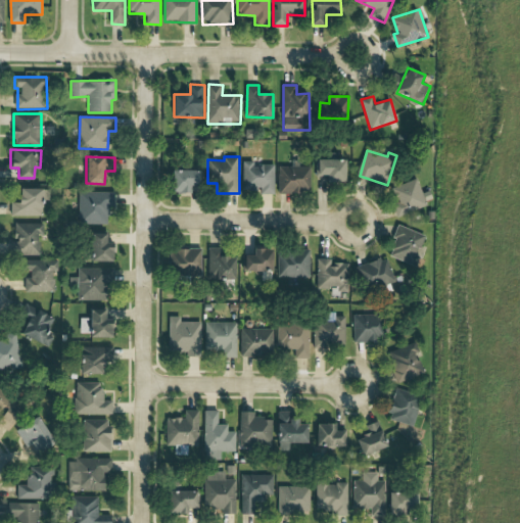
[(326,182),(345,182),(345,159),(317,158),(317,176),(326,176),(326,182)]
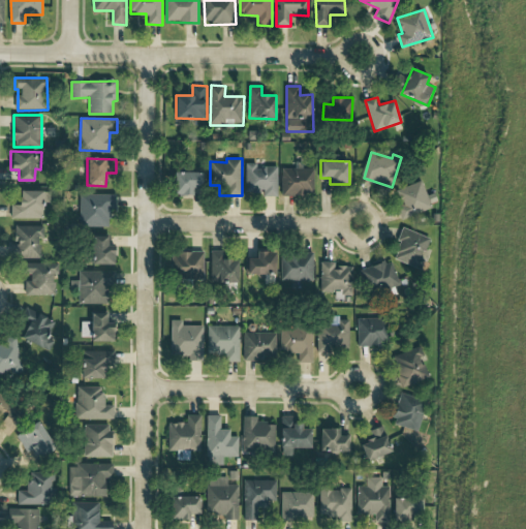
[(246,194),(278,195),(278,167),(257,166),(257,163),(246,163),(246,194)]
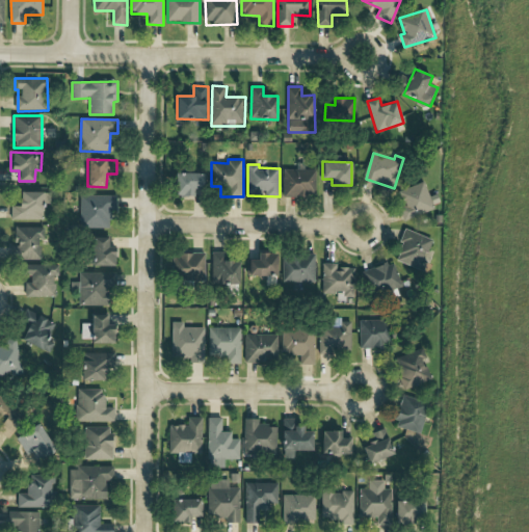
[(317,195),(316,169),(284,170),(285,196),(317,195)]
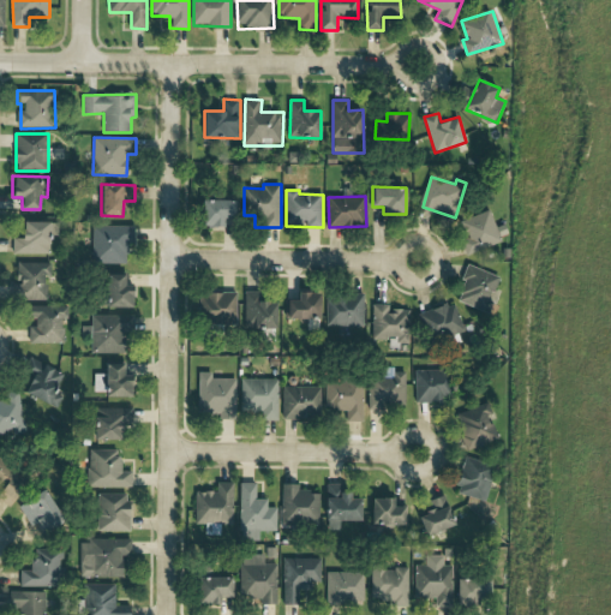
[(234,201),(203,199),(202,226),(222,227),(223,218),(234,218),(234,201)]
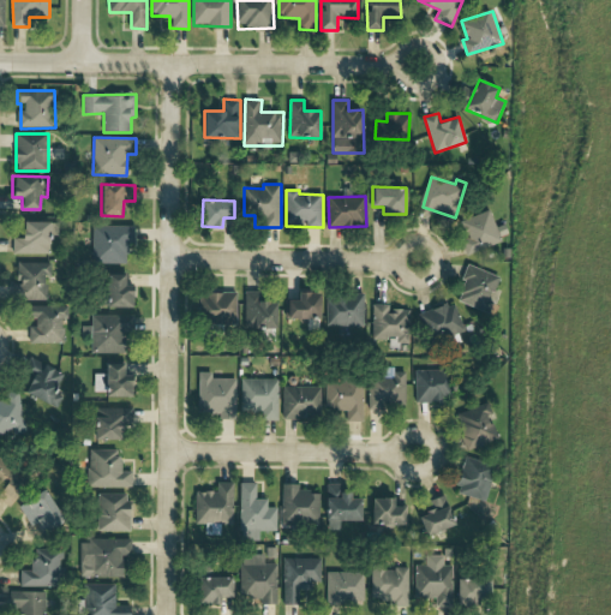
[(497,227),(490,210),(460,221),(466,239),(461,242),(466,255),(510,237),(505,224),(497,227)]
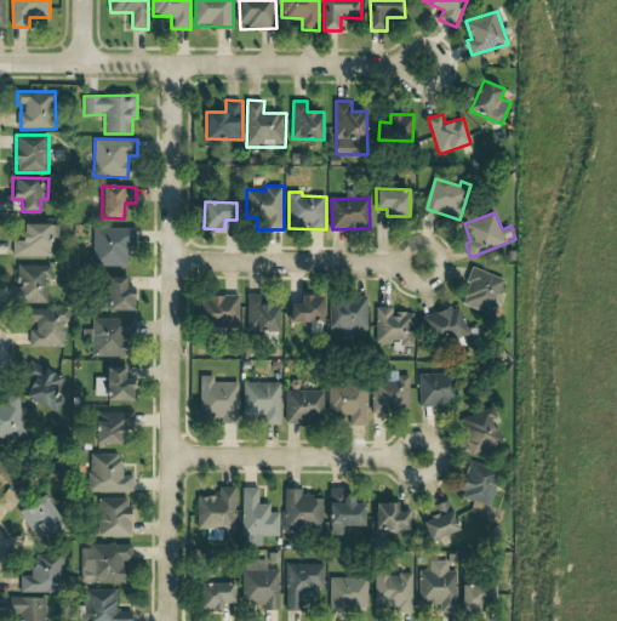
[(51,223),(22,223),(22,240),(13,240),(13,256),(51,257),(51,223)]
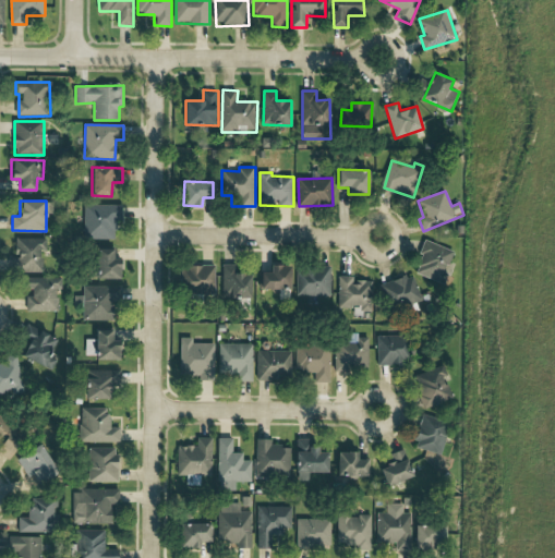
[(123,205),(84,205),(84,240),(117,240),(117,221),(122,221),(123,205)]
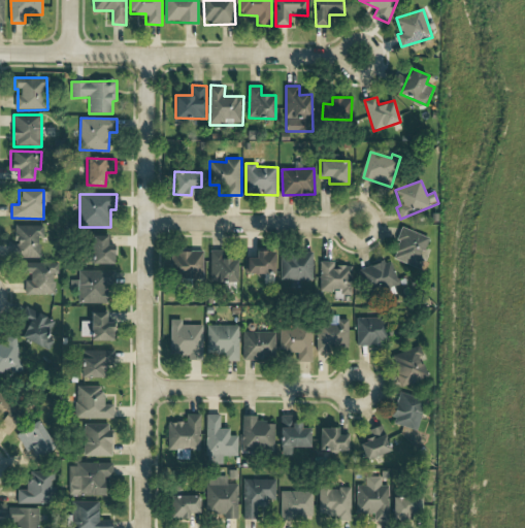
[(40,258),(41,237),(45,237),(45,226),(15,225),(14,258),(40,258)]
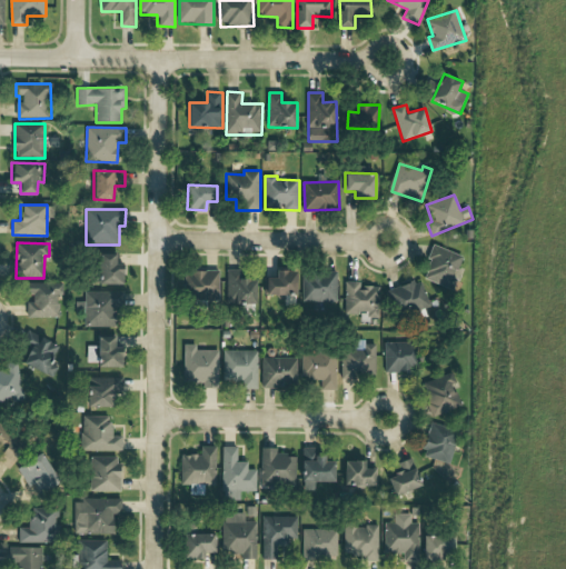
[(419,275),(452,289),(456,278),(455,278),(464,257),(433,243),(419,275)]
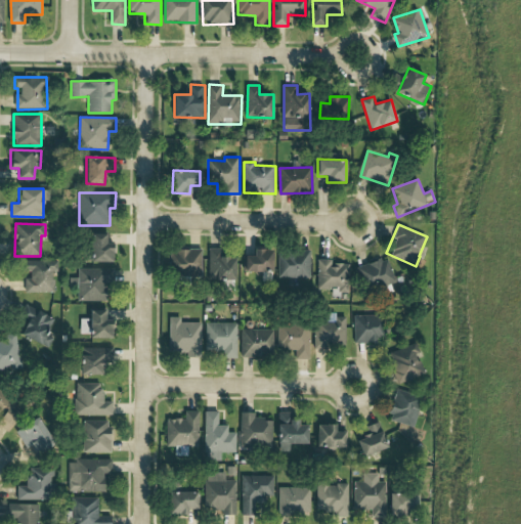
[(114,243),(106,243),(106,233),(90,233),(90,261),(114,261),(114,243)]
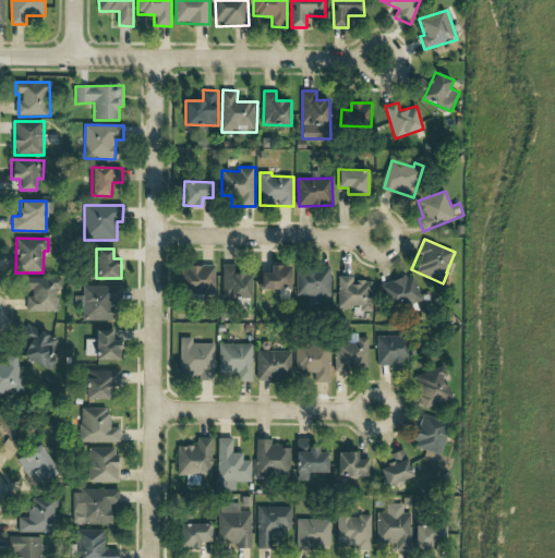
[(216,293),(215,265),(185,266),(185,294),(216,293)]
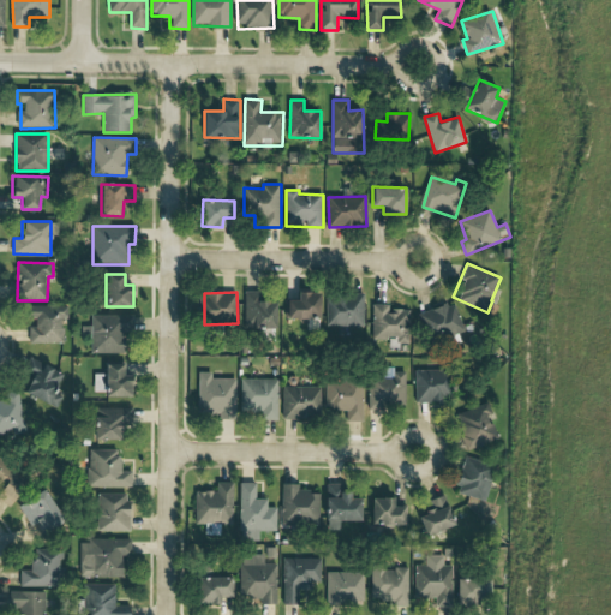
[(276,328),(276,303),(262,303),(262,292),(244,292),(245,329),(276,328)]
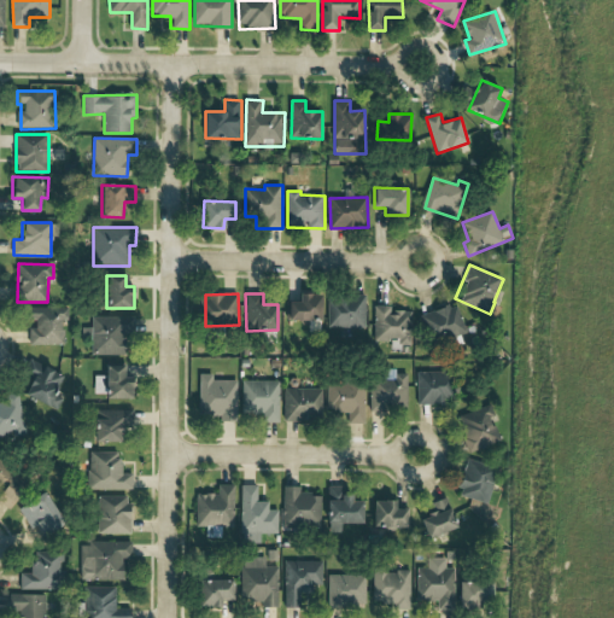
[(321,320),(321,295),(298,295),(298,301),(287,302),(288,321),(321,320)]
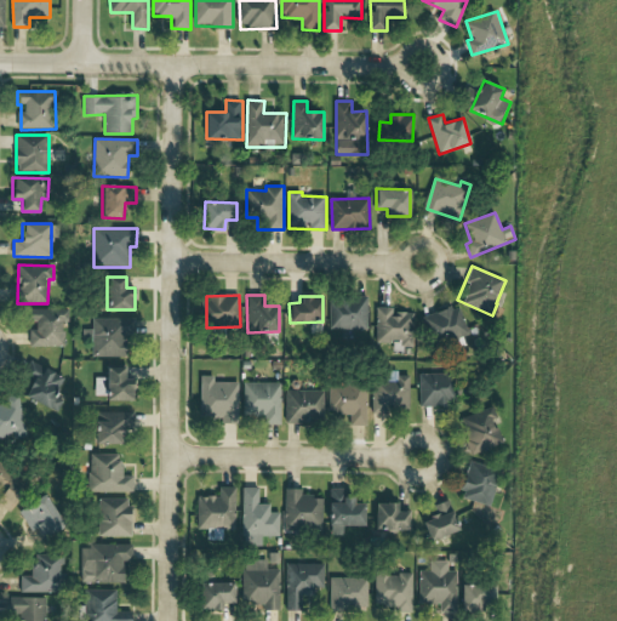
[(369,329),(369,297),(331,297),(331,330),(369,329)]
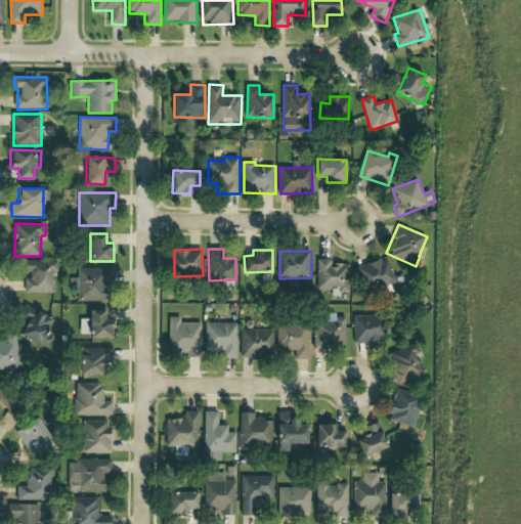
[(397,281),(388,257),(360,266),(370,291),(397,281)]
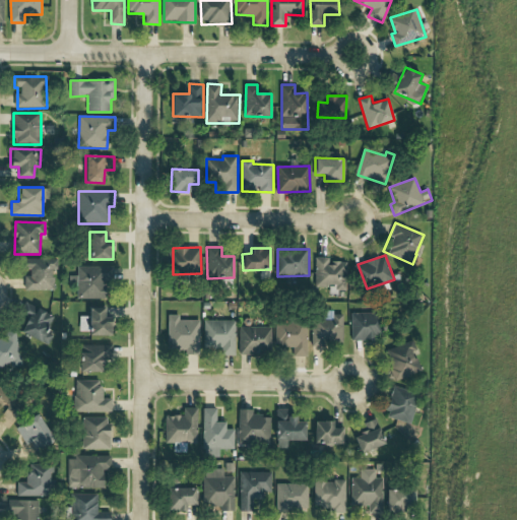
[(347,262),(329,262),(329,258),(316,258),(316,286),(337,285),(338,290),(347,289),(347,262)]
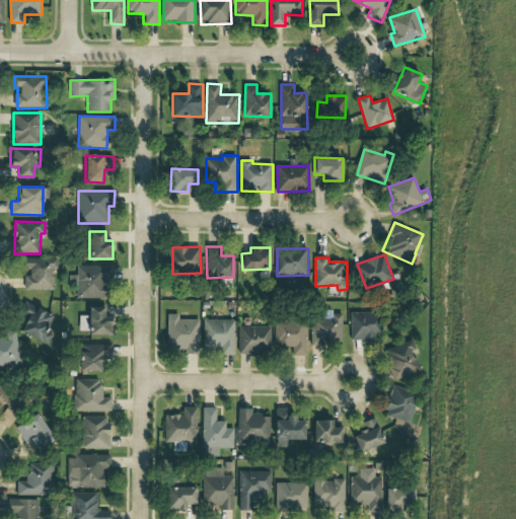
[(114,267),(78,266),(78,276),(71,276),(71,286),(78,286),(78,298),(105,298),(105,284),(114,285),(114,267)]
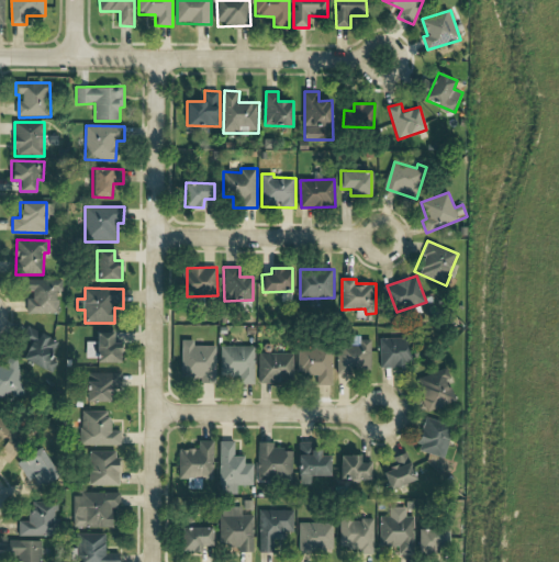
[(22,361),(56,372),(59,360),(53,358),(59,339),(32,330),(22,361)]
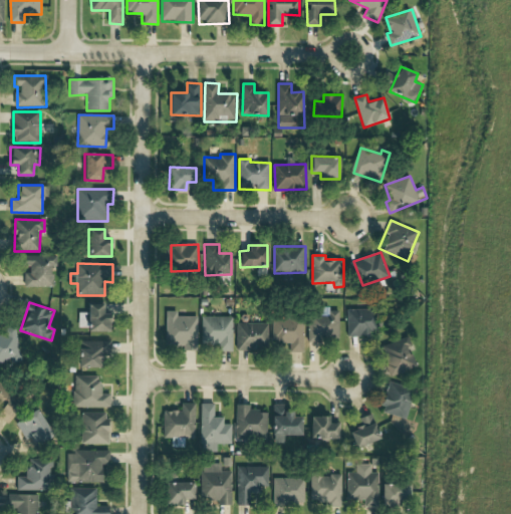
[(108,331),(109,304),(88,303),(87,331),(108,331)]
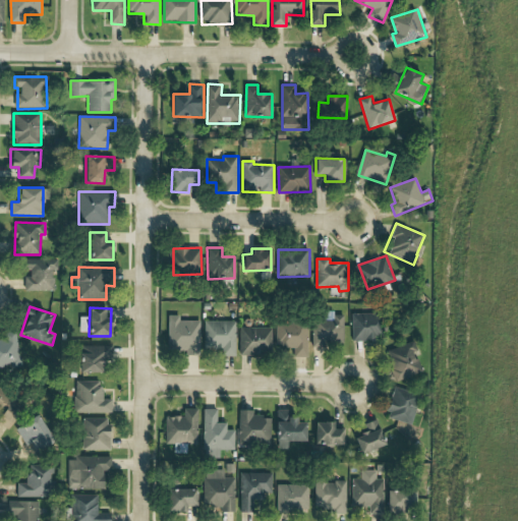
[(345,313),(326,313),(326,320),(312,319),(312,346),(328,346),(328,343),(345,343),(345,313)]
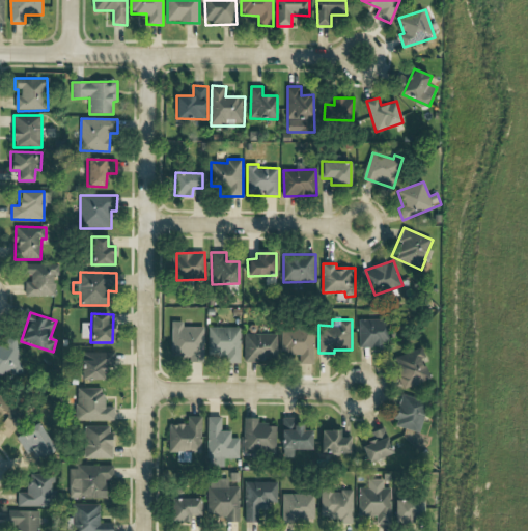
[(360,347),(390,346),(389,319),(359,320),(360,347)]
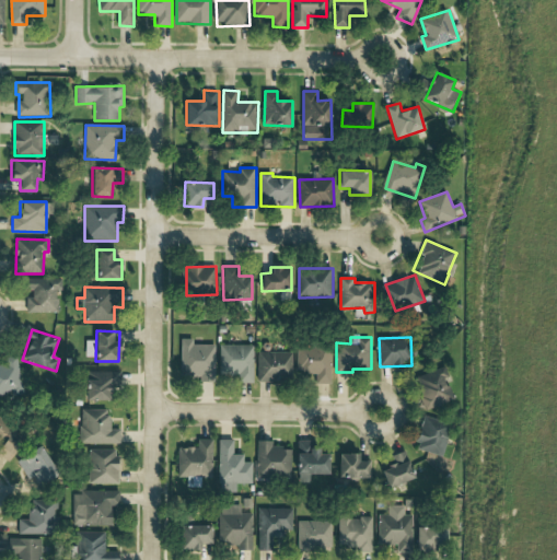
[(216,345),(194,345),(194,339),(182,338),(181,378),(216,380),(216,345)]
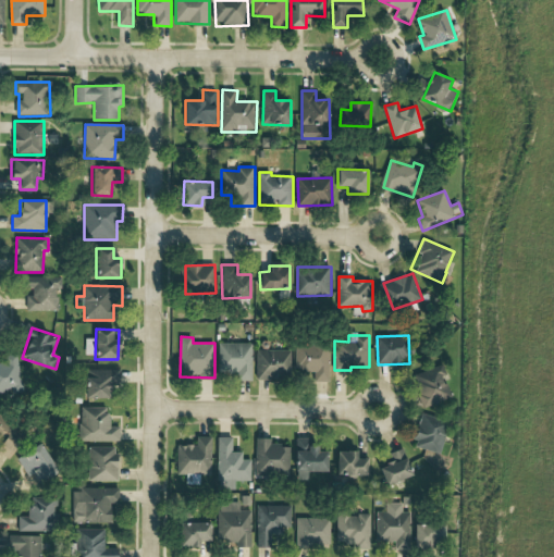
[(254,344),(220,343),(219,372),(237,372),(237,381),(253,381),(254,344)]
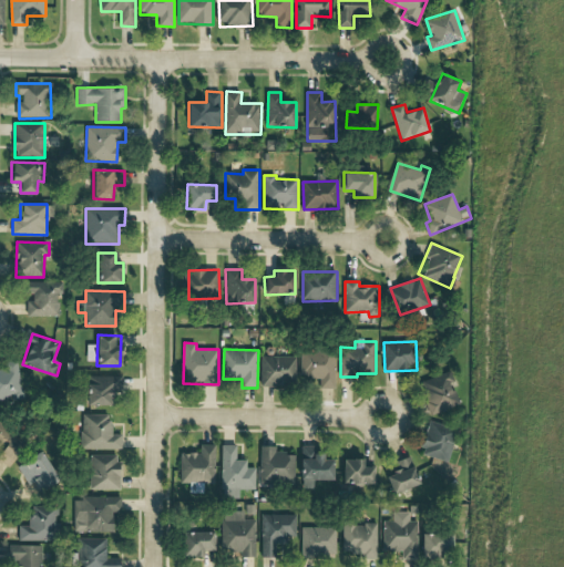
[(300,378),(318,379),(318,388),(336,389),(337,352),(301,351),(300,378)]
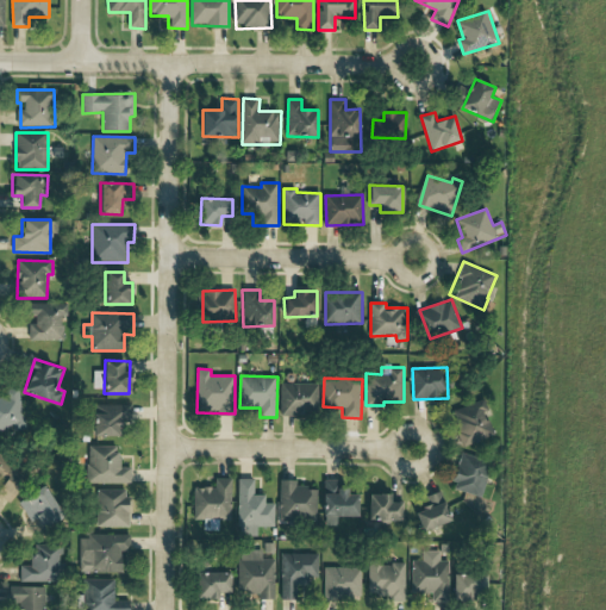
[(281,415),(318,415),(319,384),(281,383),(281,415)]
